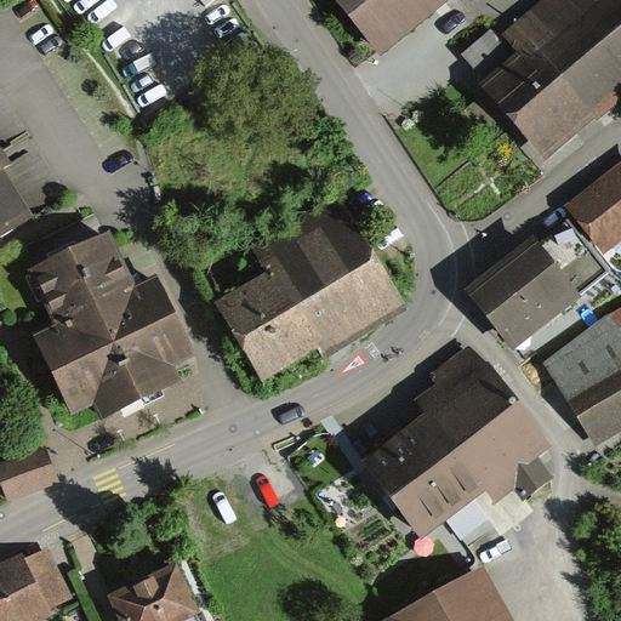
[(336,0),(375,49),(437,0),(336,0)]
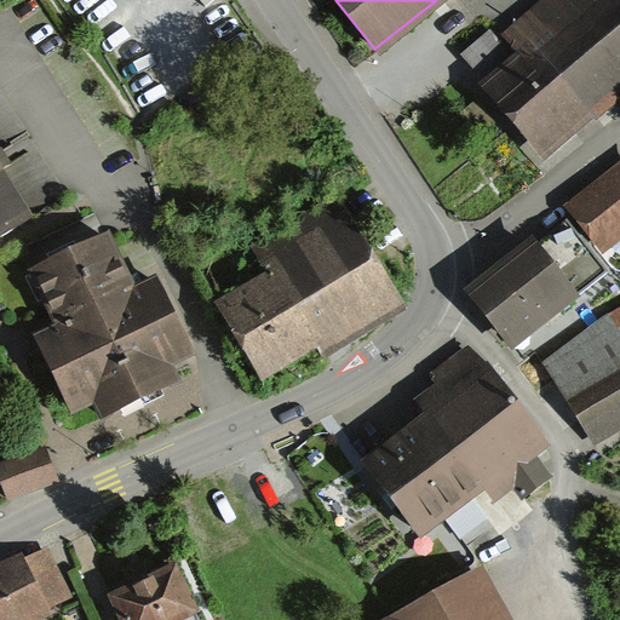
[(481,89),(538,155),(619,84),(619,12),(609,0),(544,0),(510,29),(527,50),(481,89)]
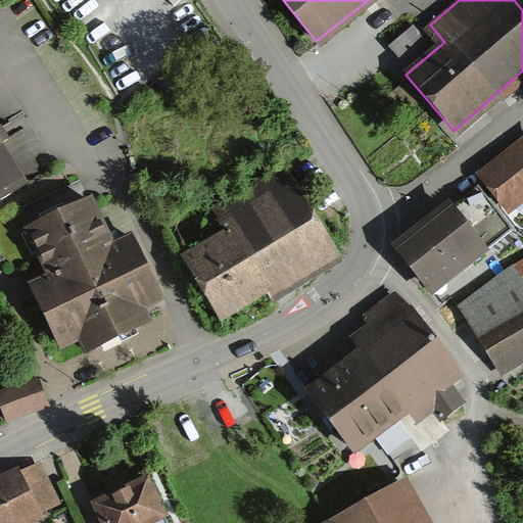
[(411,29),(387,48),(401,64),(425,45),(411,29)]
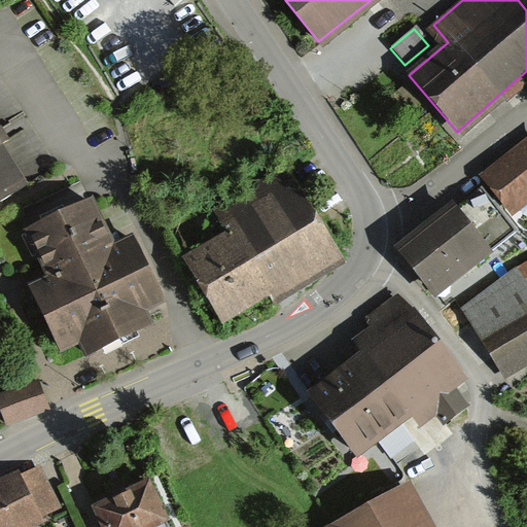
[(0,203),(29,185),(0,138),(0,203)]
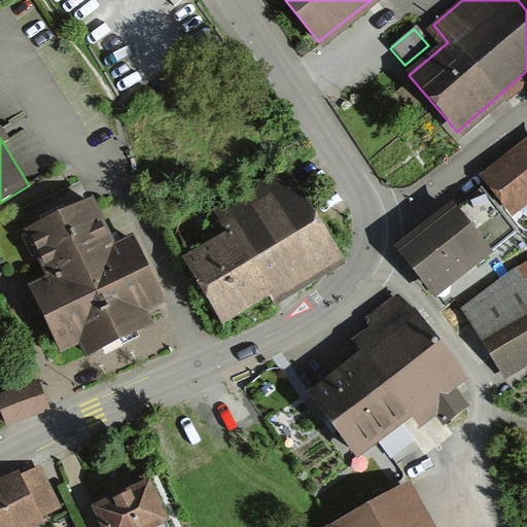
[(526,139),(483,176),(512,212),(526,199),(526,139)]
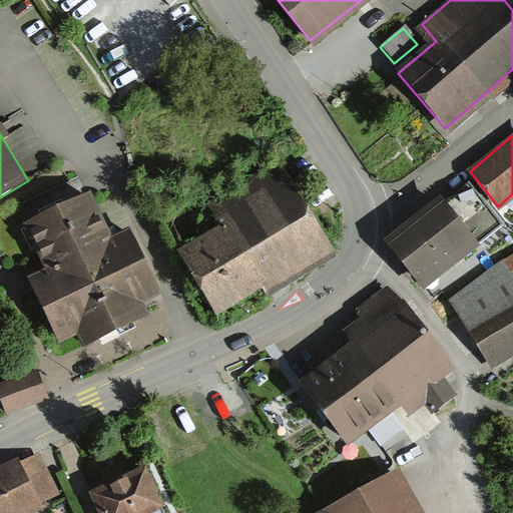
[(217,318),(335,251),(281,156),(207,197),(226,229),(181,254),(217,318)]
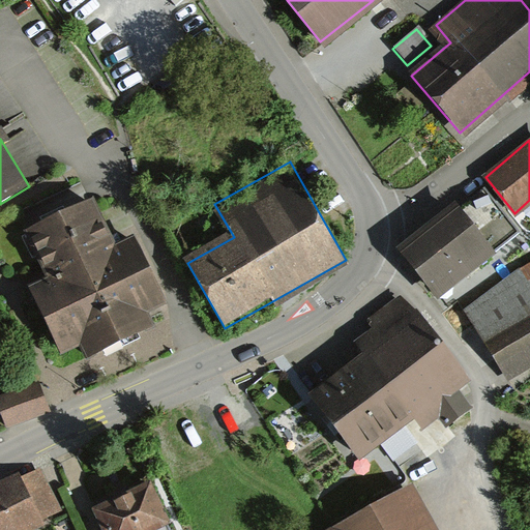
[(93,202),(26,234),(49,281),(32,289),(61,350),(81,342),(87,354),(148,325),(142,311),(162,301),(131,240),(115,247),(93,202)]
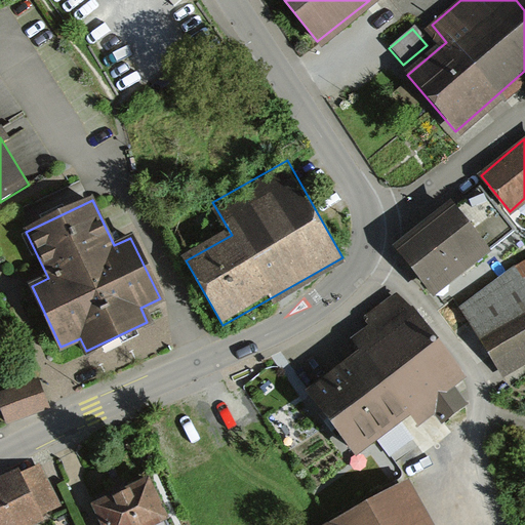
[(448,206),(394,250),(428,292),(482,248),(448,206)]
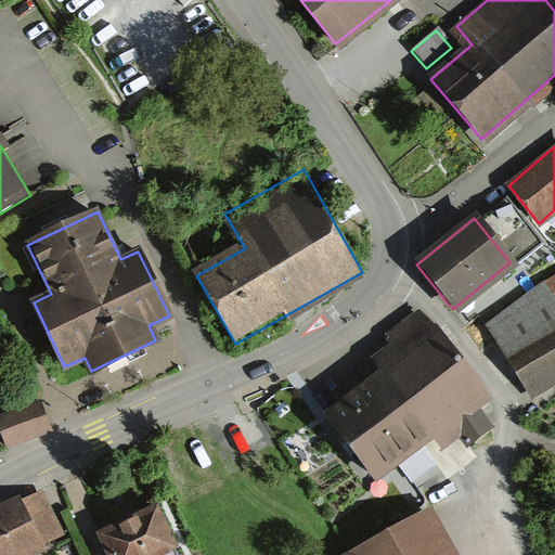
[(554,280),(485,328),(531,396),(554,378),(554,280)]
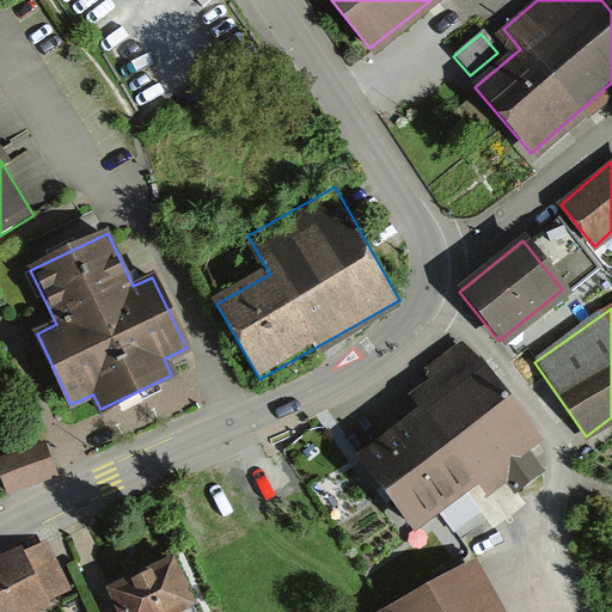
[(361,458),(414,530),(482,479),(488,488),(506,475),(514,487),(538,470),(520,446),(530,439),(469,356),(428,386),(439,401),(361,458)]
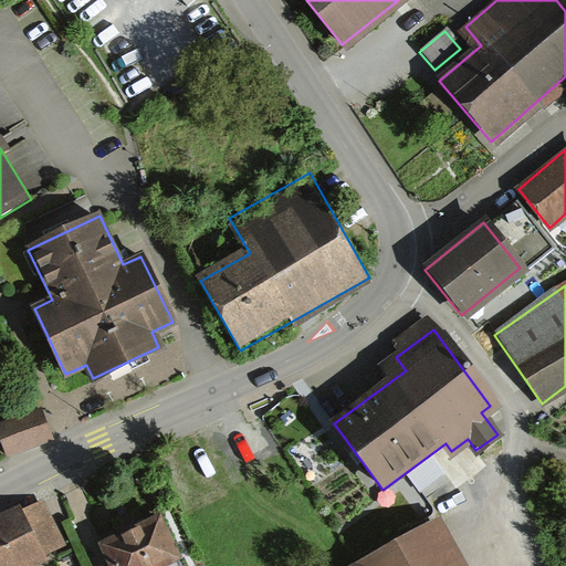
[(43,409),(0,423),(0,436),(7,456),(54,439),(43,409)]
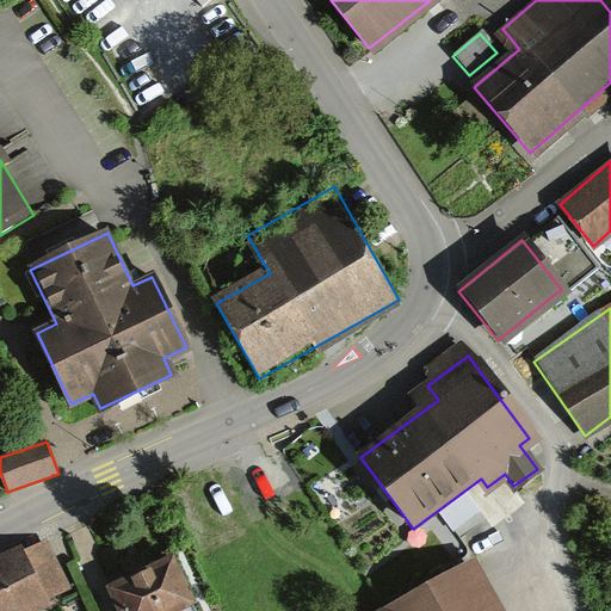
[(0,610),(39,610),(51,605),(49,599),(72,588),(47,538),(25,549),(22,543),(0,554),(0,610)]
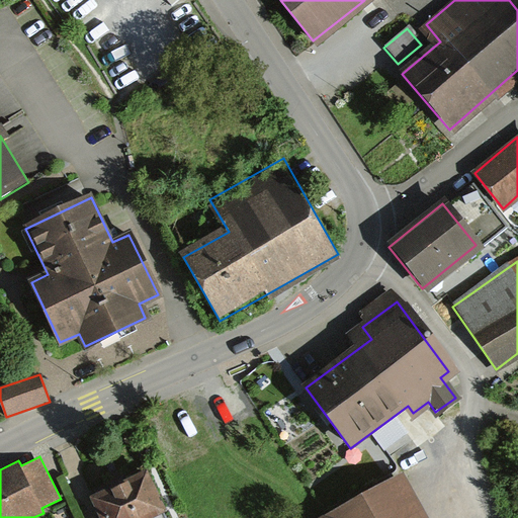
[(145,471),(91,497),(100,517),(139,517),(162,507),(145,471)]
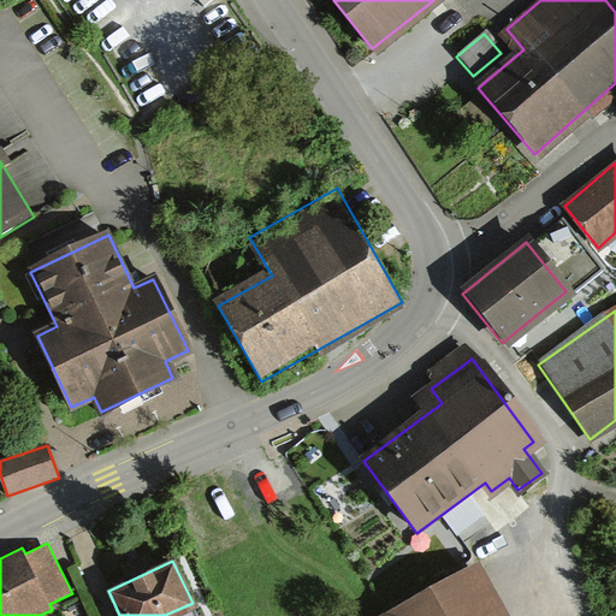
[(492,615),(466,568),(379,615),(492,615)]
